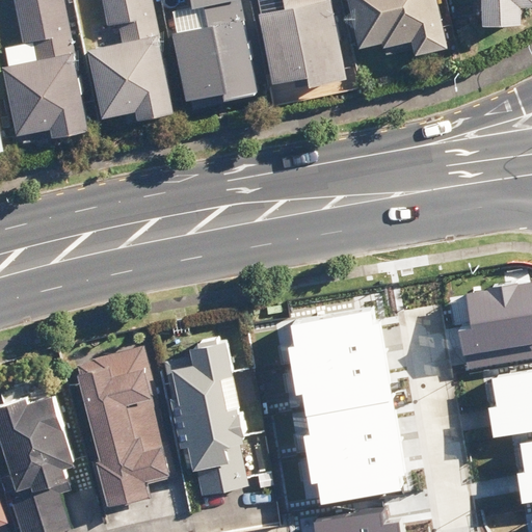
[(62,0),(14,0),(23,43),(49,37),(53,58),(3,69),(18,137),(48,131),(50,138),(89,131),(62,0)]
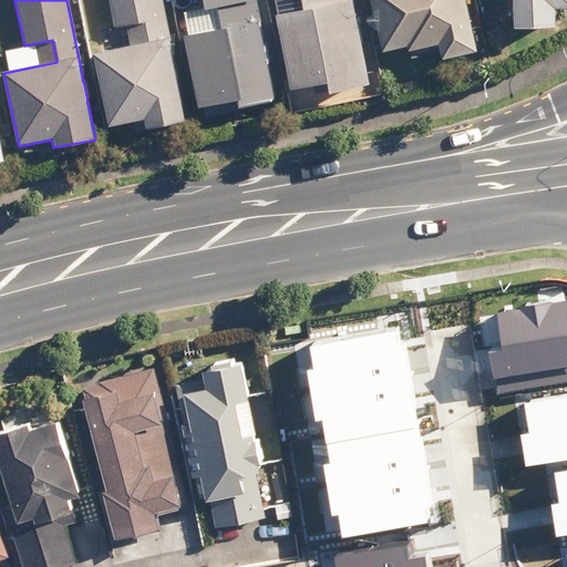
[(162,0),(107,0),(117,49),(92,54),(107,130),(145,122),(147,130),(187,122),(162,0)]
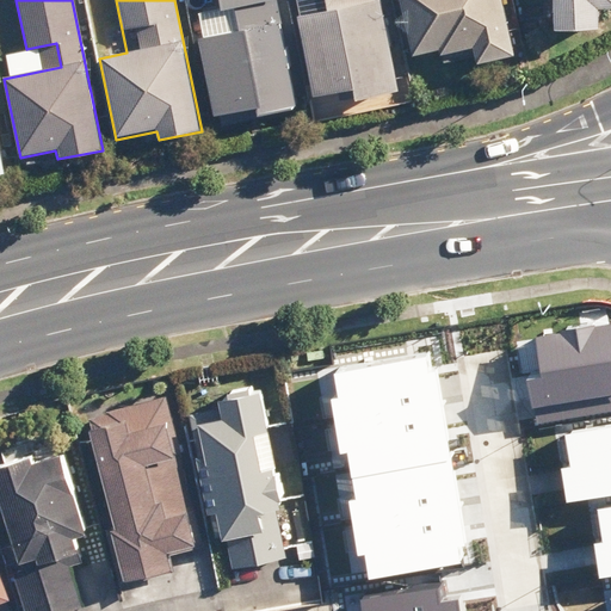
[(275,0),(220,0),(228,35),(195,42),(211,118),(248,111),(250,117),(297,107),(275,0)]
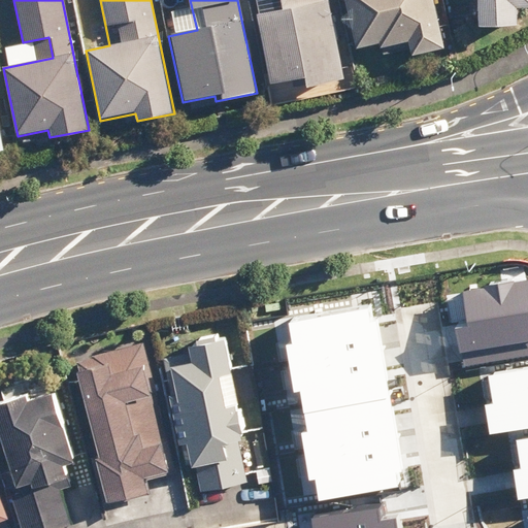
[(304,87),(344,76),(326,0),(263,0),(266,11),(254,14),(270,86),(302,77),(304,87)]
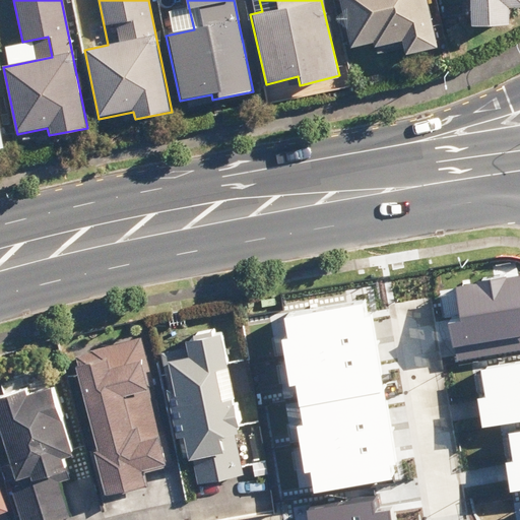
[(338,0),(350,49),(372,44),(373,48),(401,41),(404,52),(438,43),(427,0),(338,0)]
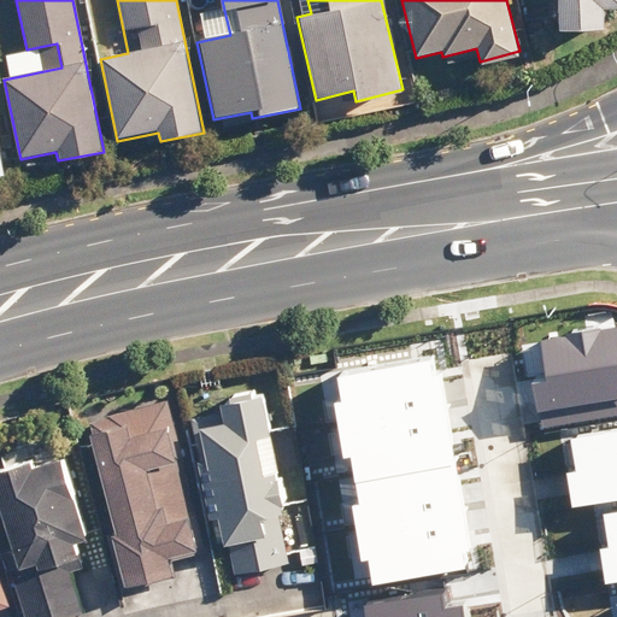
[(616,0),(551,0),(551,28),(603,29),(604,6),(616,5),(616,0)]
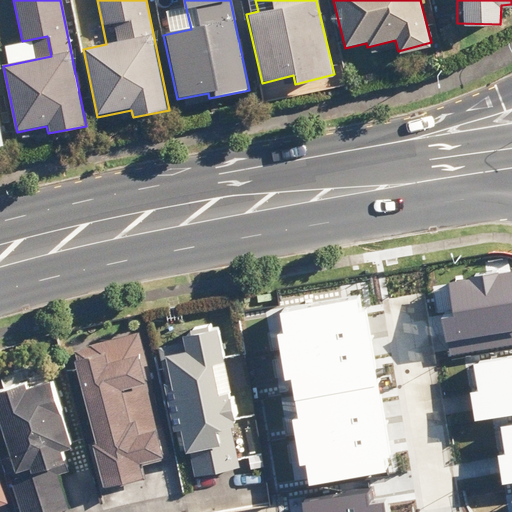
[(511,270),(448,281),(454,317),(443,319),(449,355),(511,344),(511,270)]
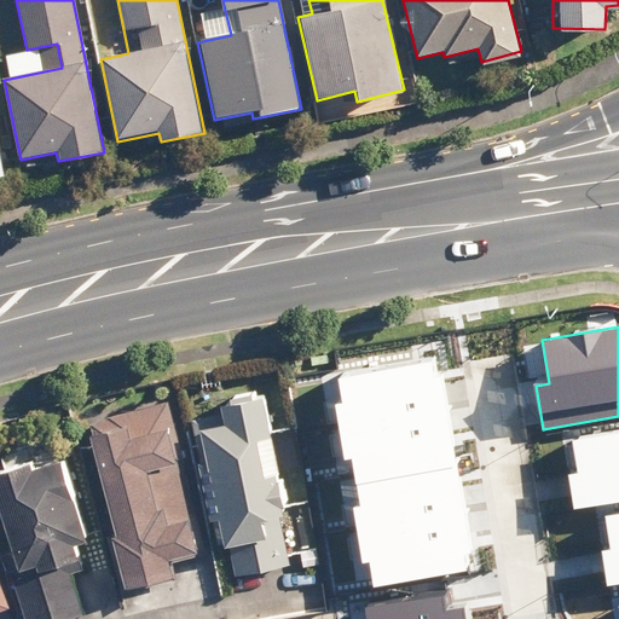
[(435,356),(322,376),(359,589),(473,570),(435,356)]
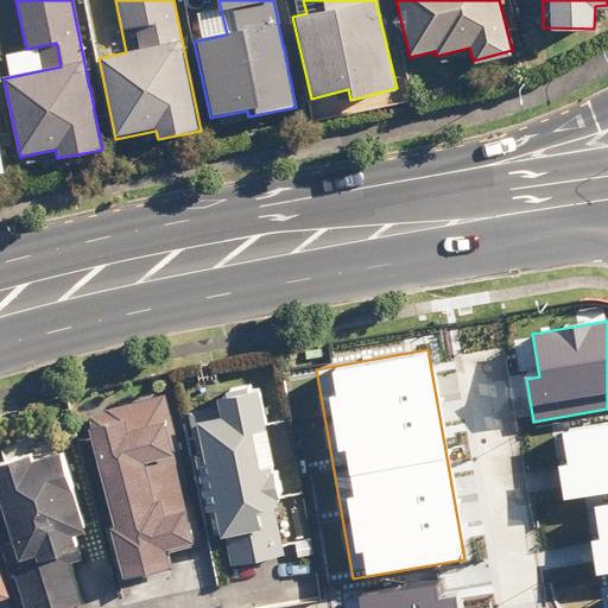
[(229,562),(284,553),(279,523),(258,525),(255,504),(279,499),(278,492),(282,491),(278,468),(274,468),(273,463),(257,466),(251,424),(264,423),(258,384),(214,391),(216,407),(190,411),(191,420),(188,422),(202,519),(208,518),(209,531),(225,530),(229,562)]
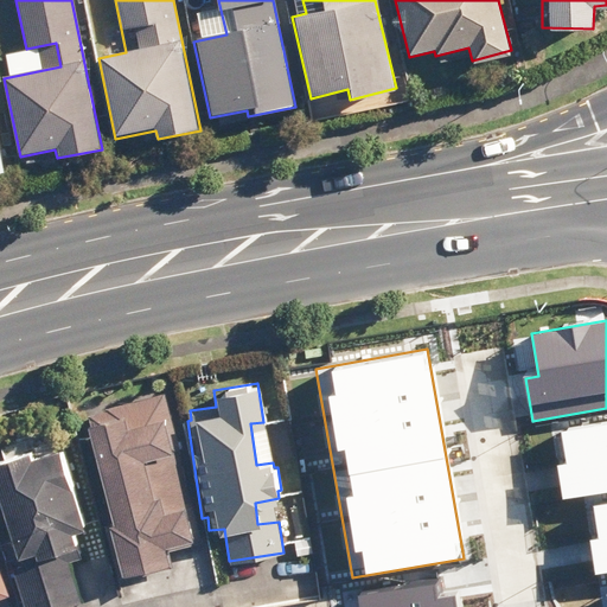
[(163,545),(192,537),(183,505),(164,511),(158,492),(152,494),(142,461),(171,453),(160,415),(126,425),(122,413),(84,423),(113,523),(106,525),(120,574),(167,561),(163,545)]
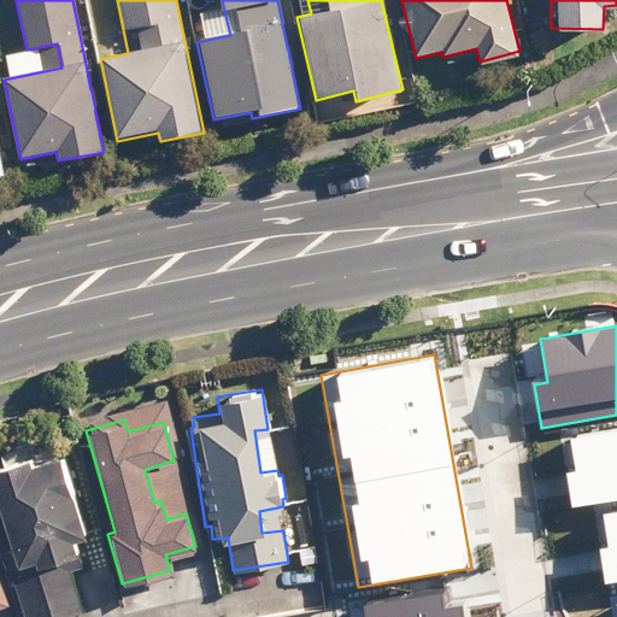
[(616,430),(569,438),(575,470),(565,471),(571,509),(616,501),(616,430)]
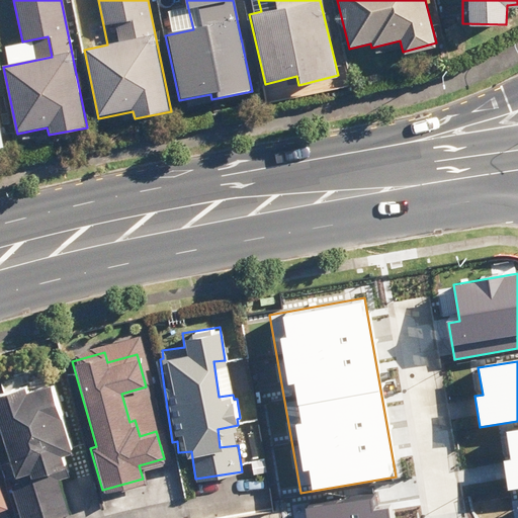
[(9,484),(20,517),(53,517),(73,512),(58,466),(68,462),(64,451),(76,447),(54,380),(22,392),(19,382),(0,389),(0,429),(17,481),(9,484)]
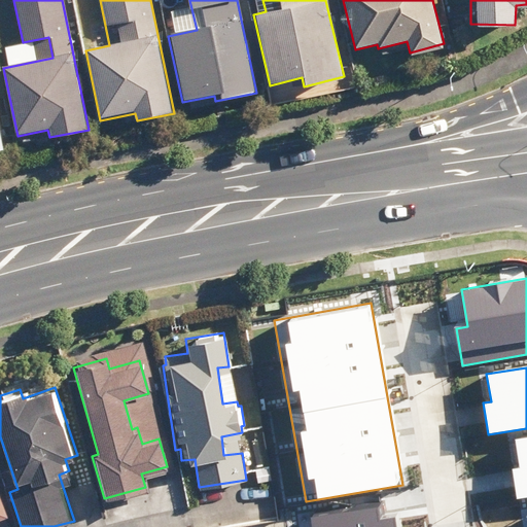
[(526,435),(515,438),(521,468),(512,468),(516,499),(526,497),(526,435)]
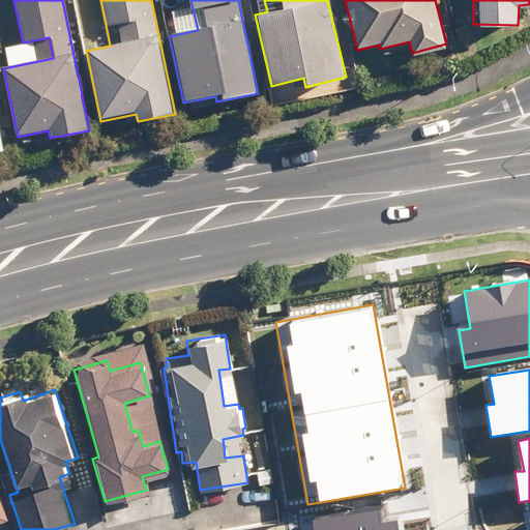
[(381,511),(313,520),(314,529),(398,529),(398,521),(382,523),(381,511)]
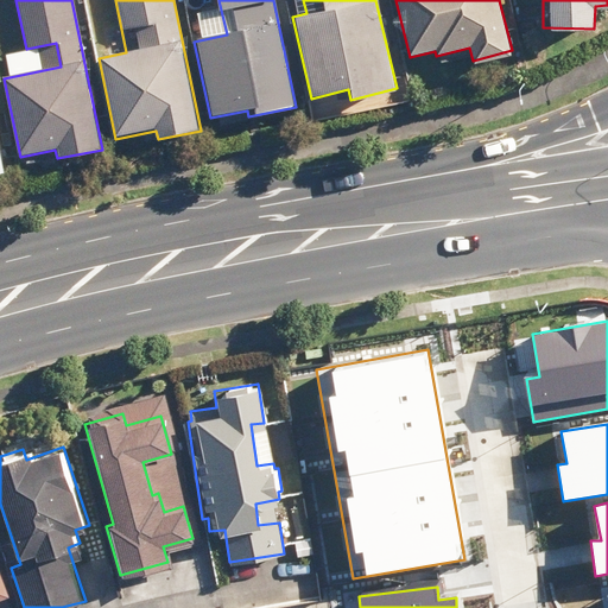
All buildings are outlined.
